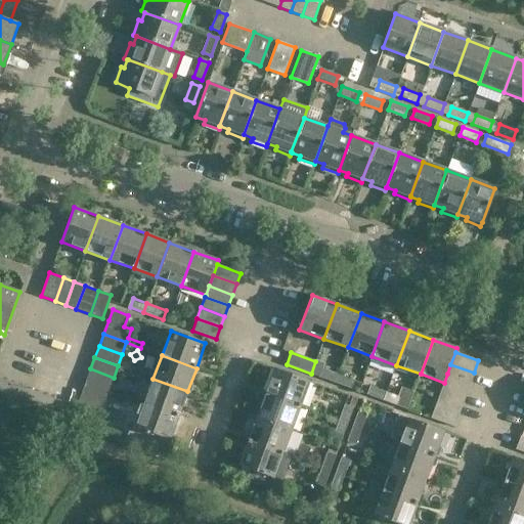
[(450,364),(447,374),(470,383),(474,373),(450,364)]
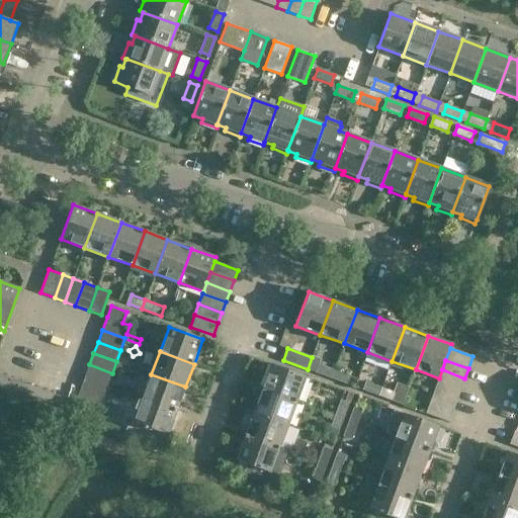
[(108,384),(112,373),(89,364),(85,376),(108,384)]
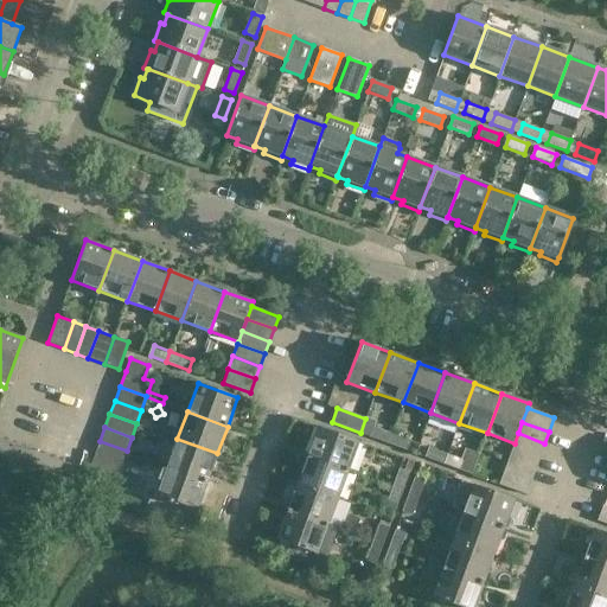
[(318,427),(307,457),(347,471),(358,442),(318,427)]
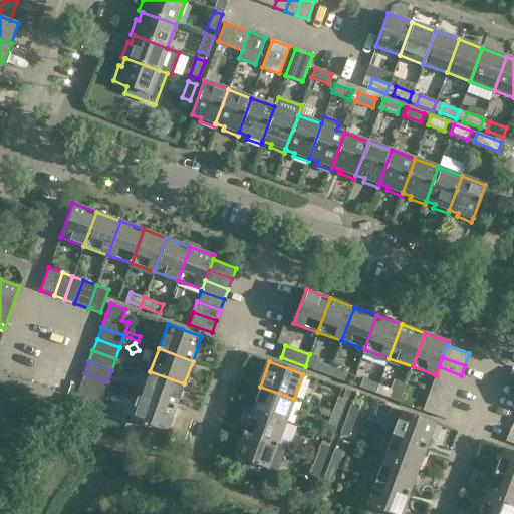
[(329,375),(332,367),(317,361),(313,369),(329,375)]
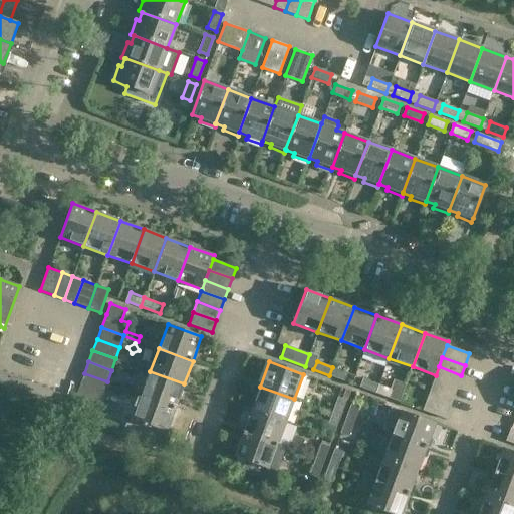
[(439,366),(436,375),(435,377),(458,386),(461,375),(439,366)]
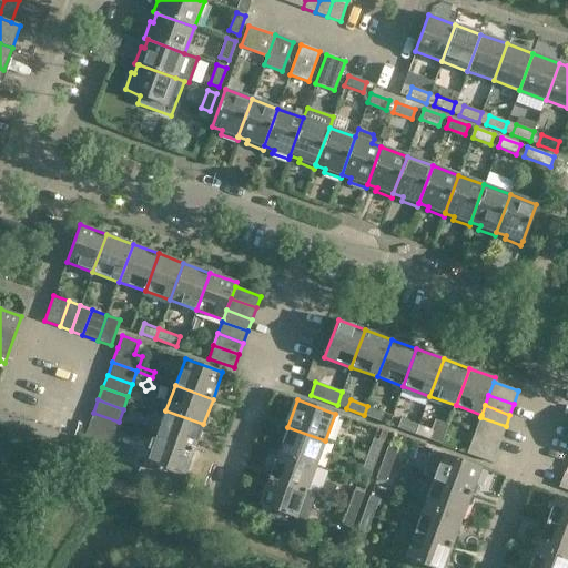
[(384,412),(367,406),(364,415),(381,422),(384,412)]
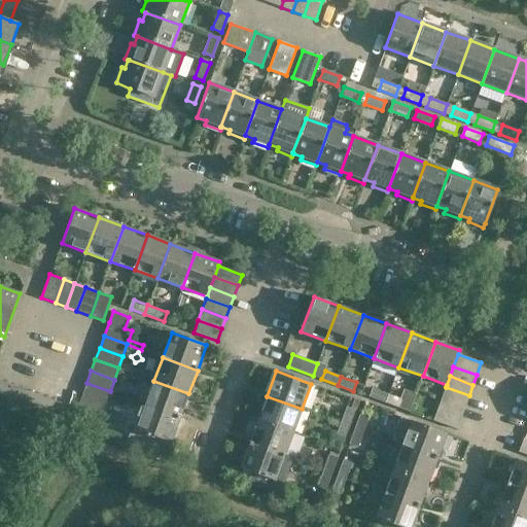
[(153,381),(145,405),(179,418),(188,393),(153,381)]
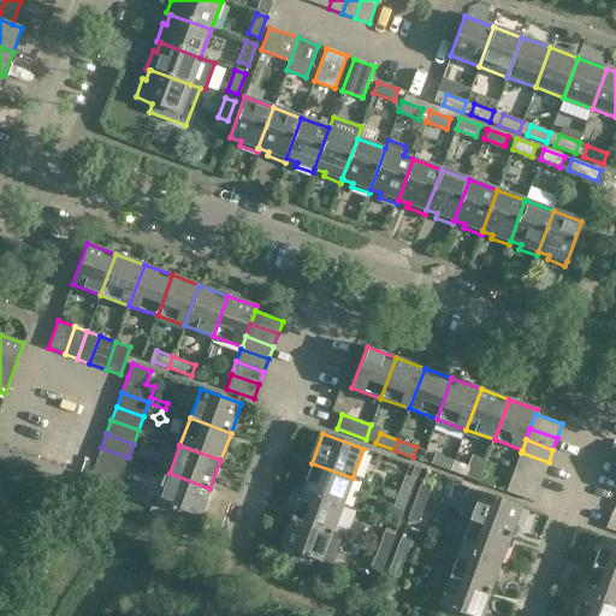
[(123,472),(129,457),(101,448),(96,461),(123,472)]
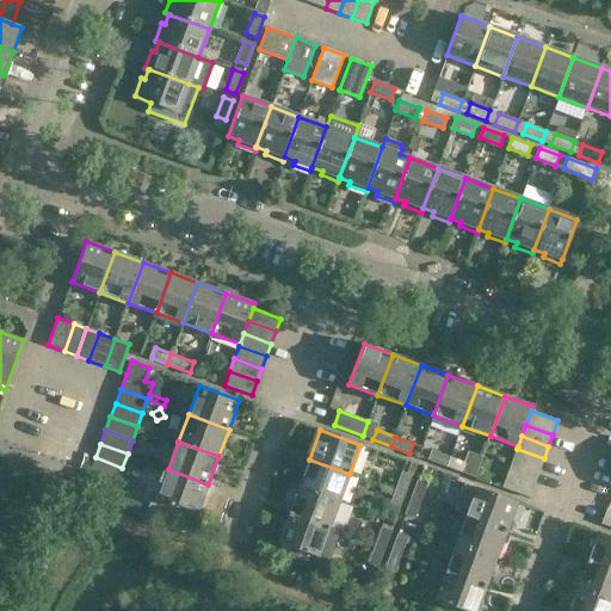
[(544,458),(517,449),(512,461),(539,471),(544,458)]
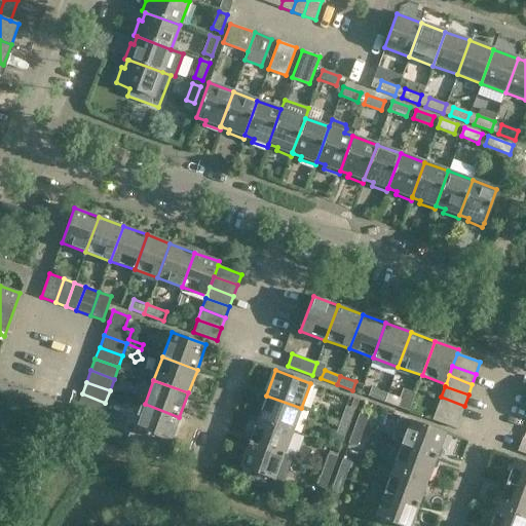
[(385,402),(388,393),(373,387),(369,397),(385,402)]
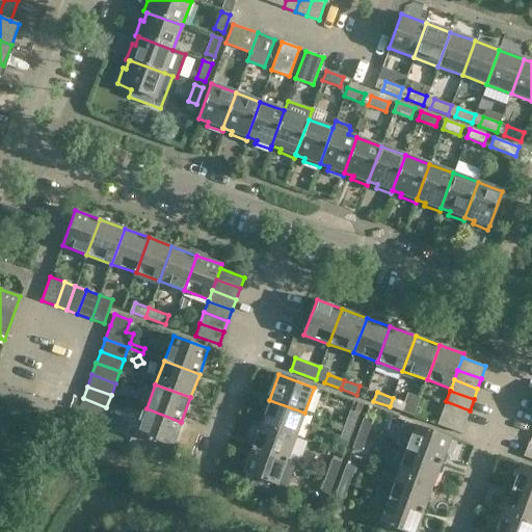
[(101,421),(106,407),(83,398),(78,413),(101,421)]
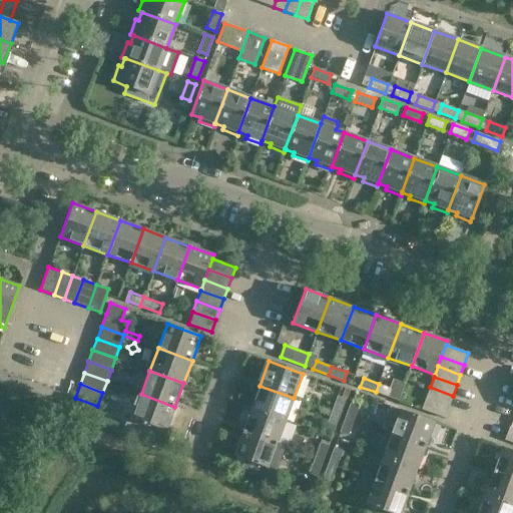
[(395,390),(379,384),(376,392),(392,398),(395,390)]
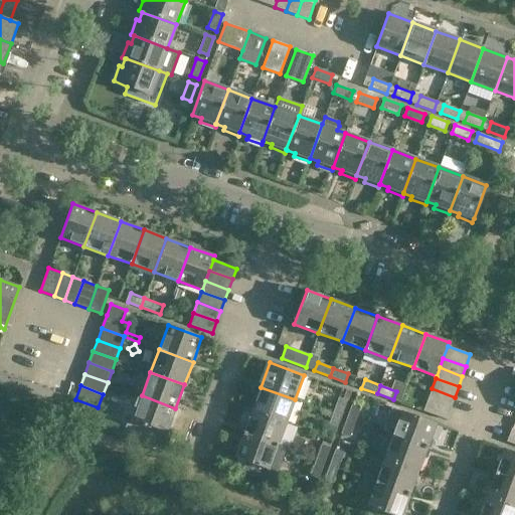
[(261,387),(252,409),(286,422),(295,399),(261,387)]
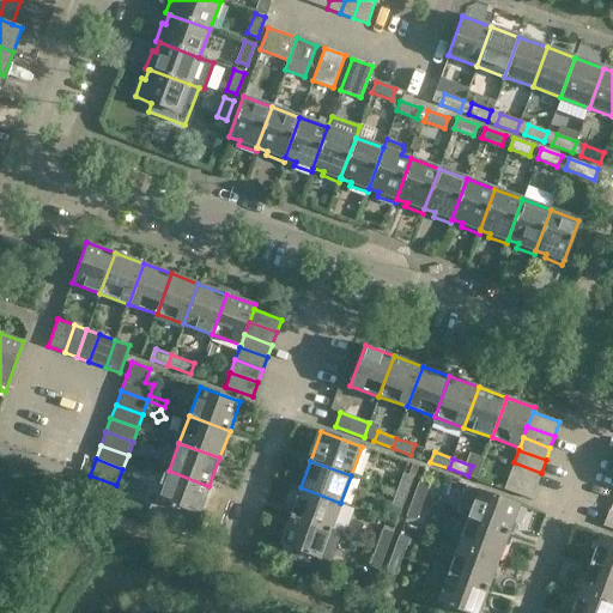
[(541,473),(514,462),(509,475),(536,485),(541,473)]
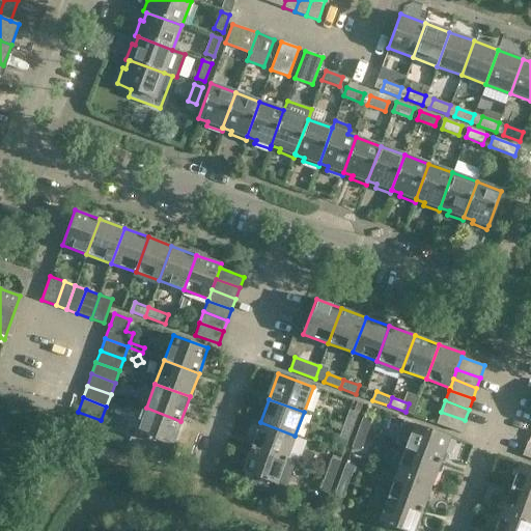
[(132,431),(137,434),(151,439),(148,447),(169,454),(180,421),(146,408),(141,407),(132,431)]
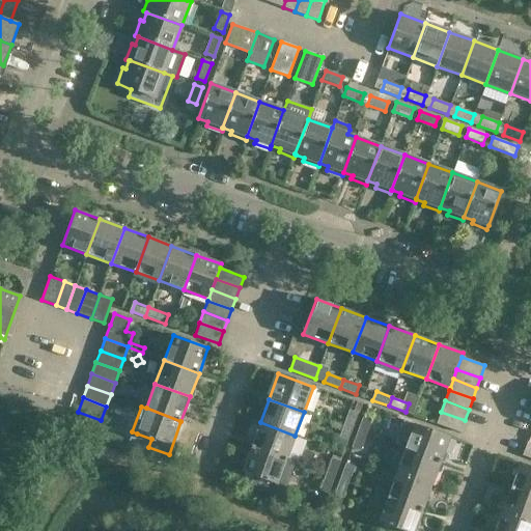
[(348,410),(343,426),(352,429),(358,413),(348,410)]
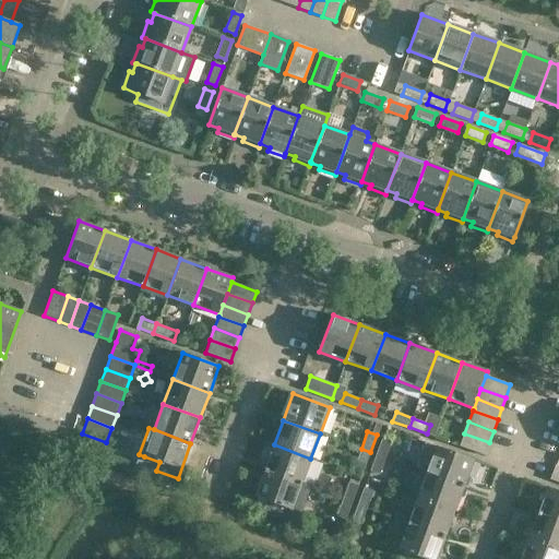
[(489,442),(464,433),(460,445),(485,455),(489,442)]
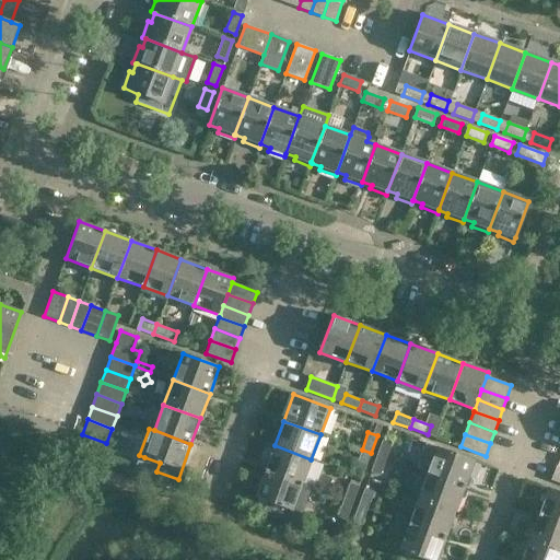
[(383,438),(376,455),(386,458),(392,441),(383,438)]
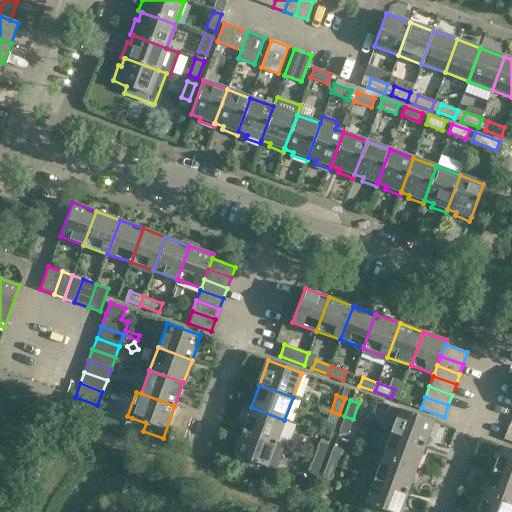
[(251,407),(242,431),(276,443),(284,420),(251,407)]
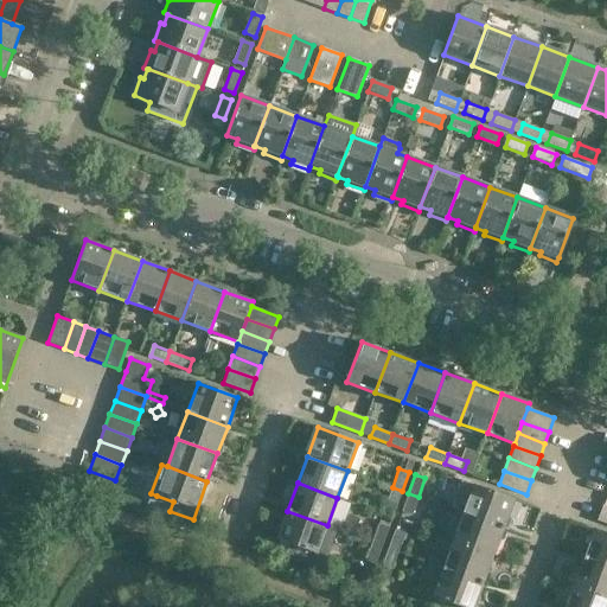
[(381,484),(379,489),(390,493),(385,505),(395,509),(402,491),(393,487),(381,484)]
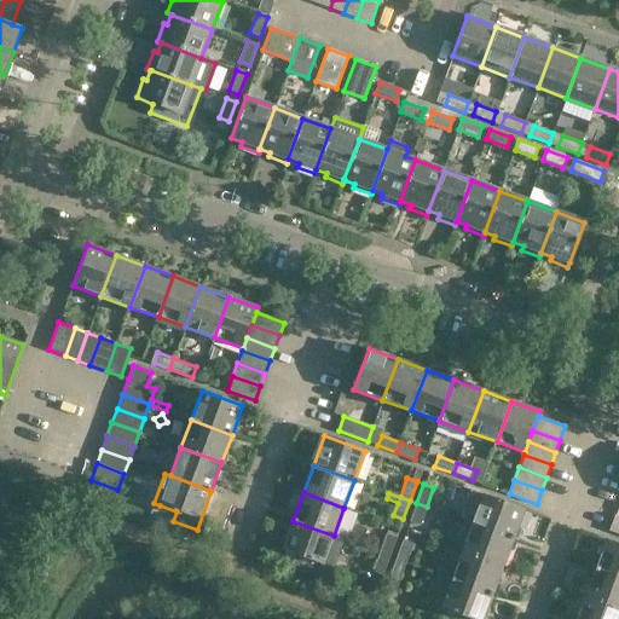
[(472,524),(513,538),(524,509),(482,495),(472,524)]
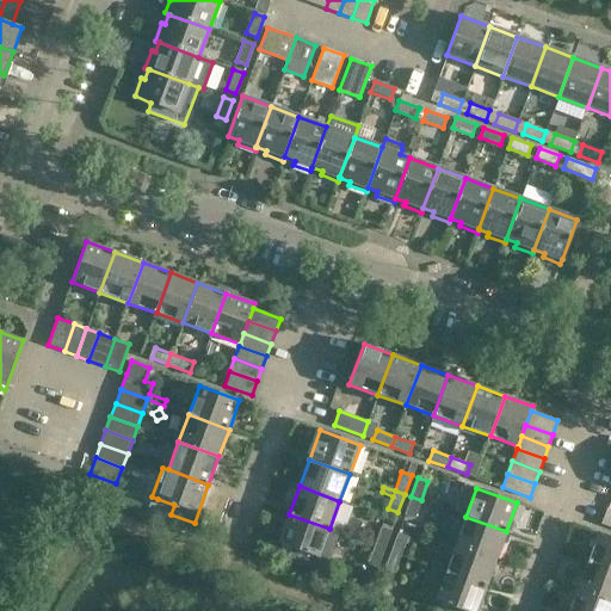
[(421,500),(411,497),(405,516),(414,519),(421,500)]
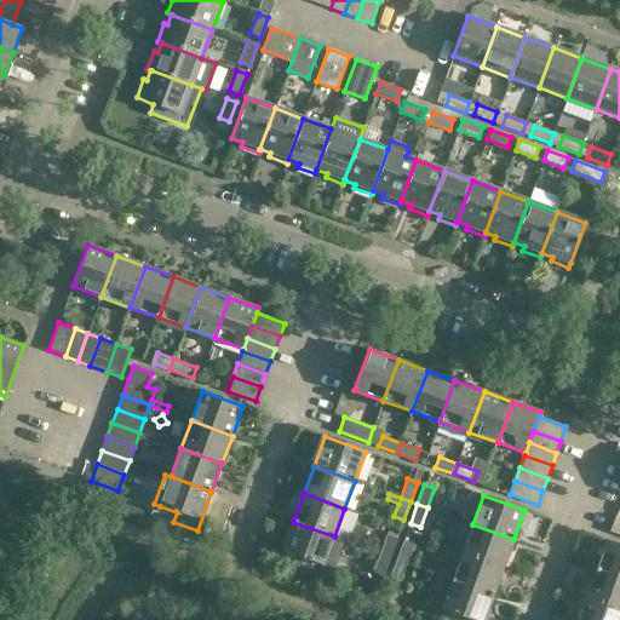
[(293,522),(282,551),(296,556),(292,568),(329,583),(344,541),(334,537),(293,522)]
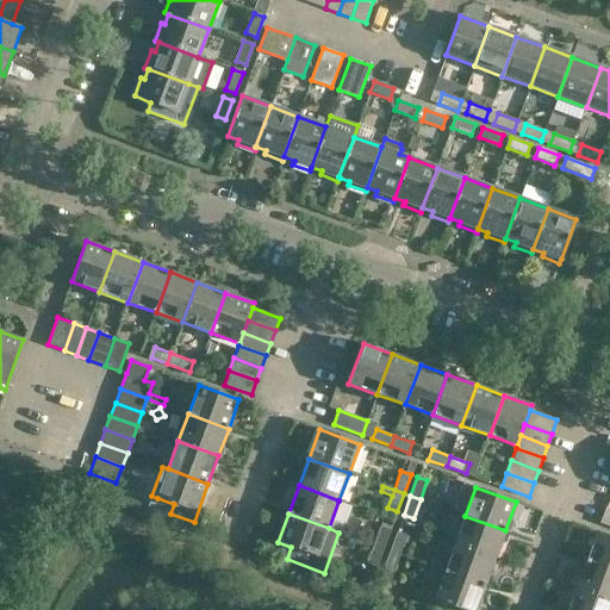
[(465,516),(455,543),(496,558),(505,530),(465,516)]
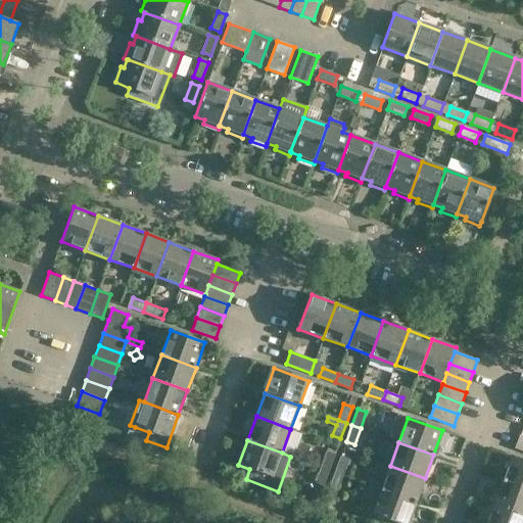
[(321,467),(329,470),(334,455),(326,452),(321,467)]
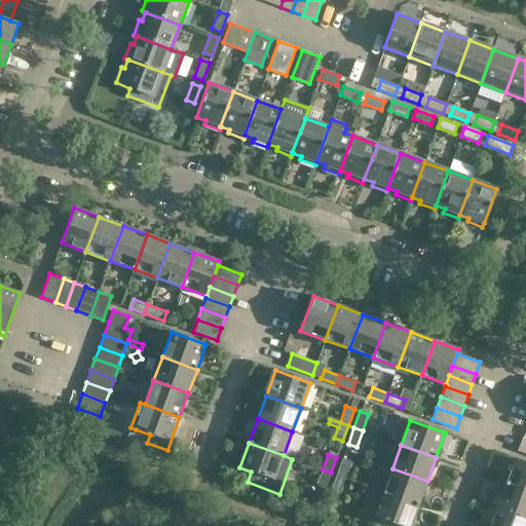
[(525,462),(515,458),(505,484),(525,491),(525,462)]
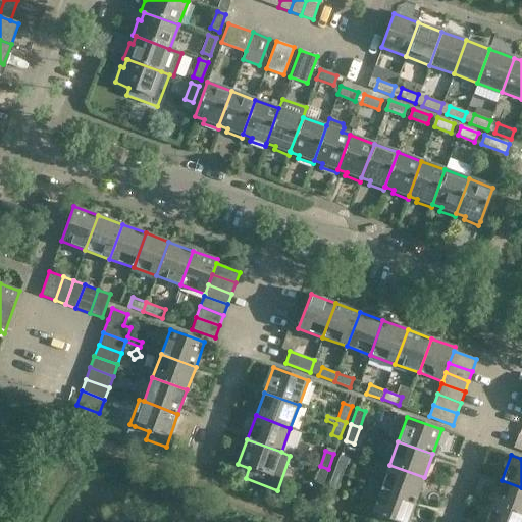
[(340,456),(333,471),(343,474),(348,459),(340,456)]
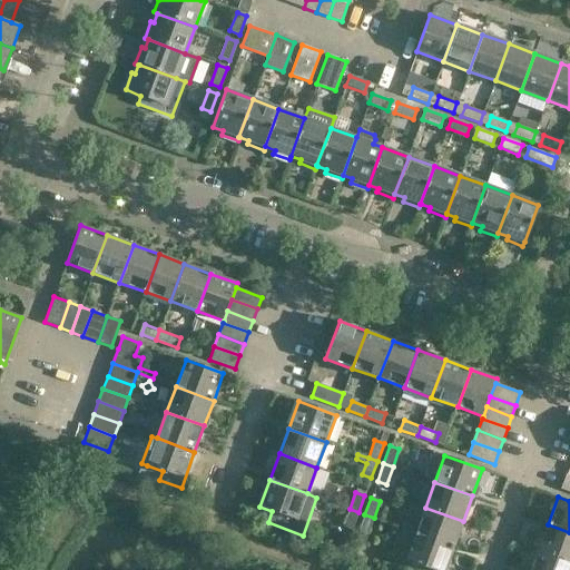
[(415,521),(411,532),(415,533),(453,548),(463,521),(425,508),(420,523),(415,521)]
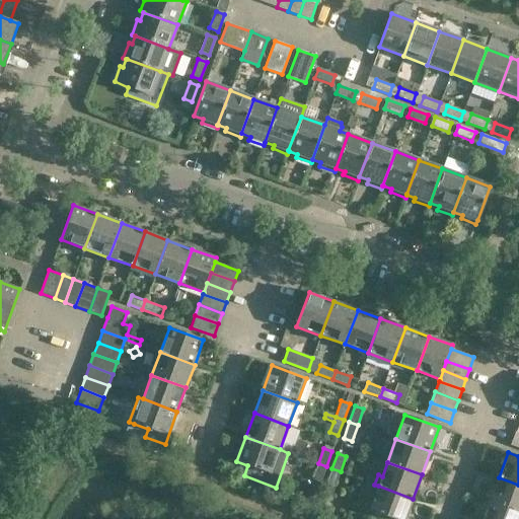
[(320,483),(326,466),(318,463),(312,479),(320,483)]
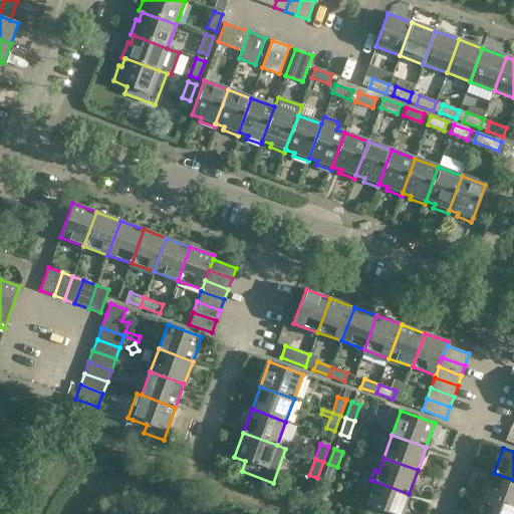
[(331,483),(337,467),(328,464),(323,480),(331,483)]
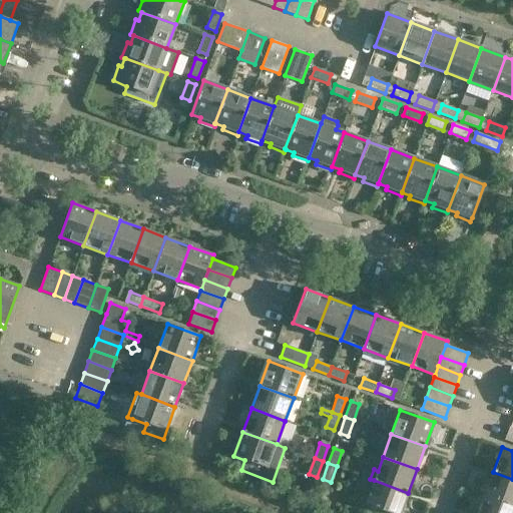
[(512,479),(493,472),(484,495),(512,505),(512,479)]
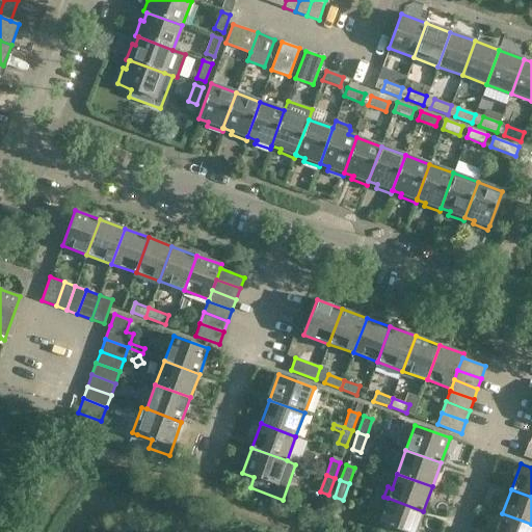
[(415,531),(423,511),(388,498),(379,523),(403,531),(415,531)]
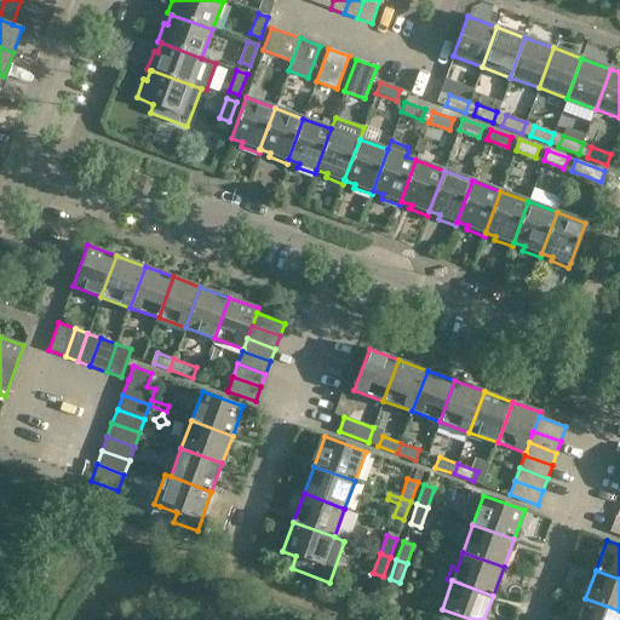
[(619,619),(619,610),(585,598),(577,619),(619,619)]
